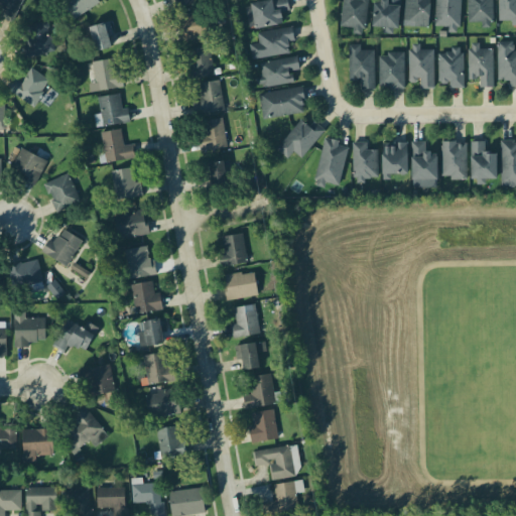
[(0,0),(0,20),(19,20),(19,0),(0,0)]
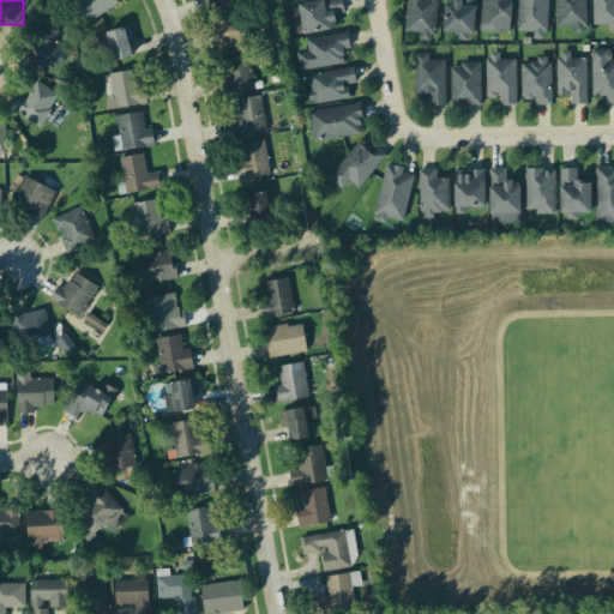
[(76,0),(72,2),(84,25),(115,8),(109,0),(76,0)]
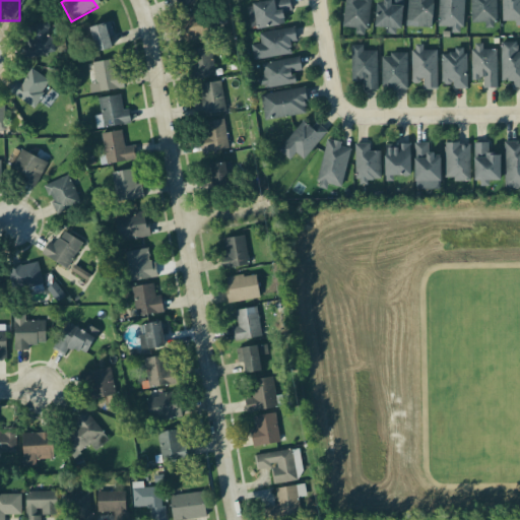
[(174,0),(179,10),(195,3),(193,0),(174,0)]
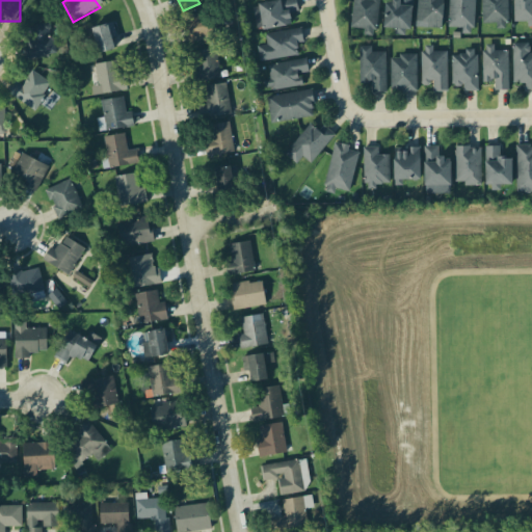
[(379,0),(353,0),(351,29),(376,31),(379,0)]
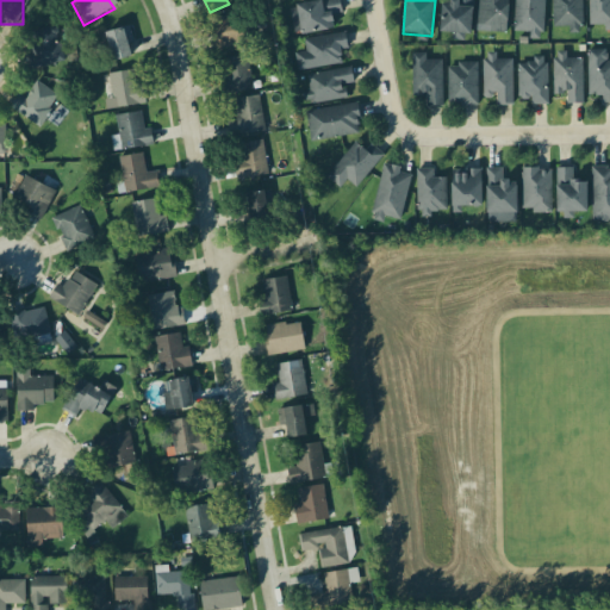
[(440,0),(440,33),(471,35),(471,0),(440,0)]
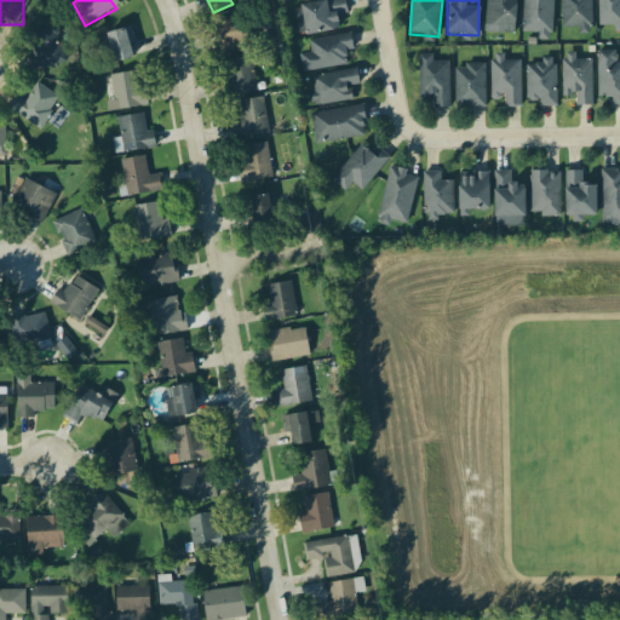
[(516,0),(486,0),(486,32),(515,33),(516,0)]
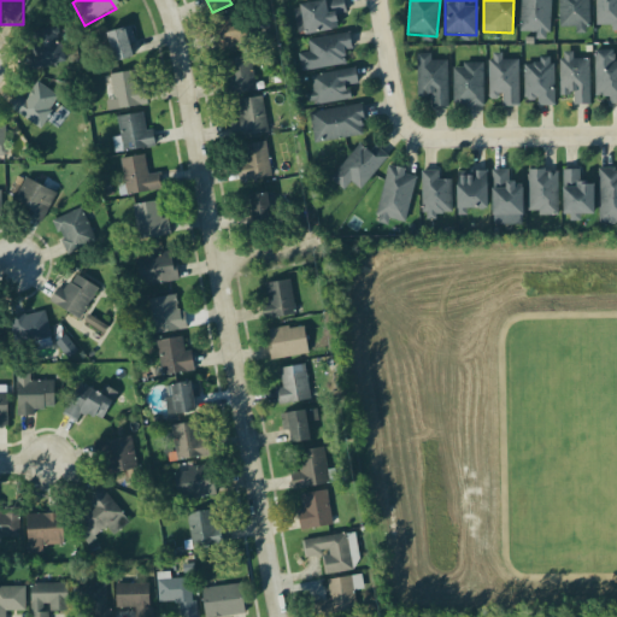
[(550,35),(550,0),(521,0),(521,34),(550,35)]
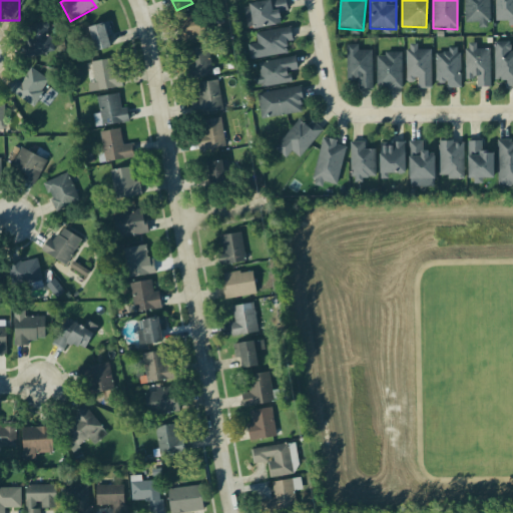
[(464,0),(464,25),(489,25),(489,0),(464,0)]
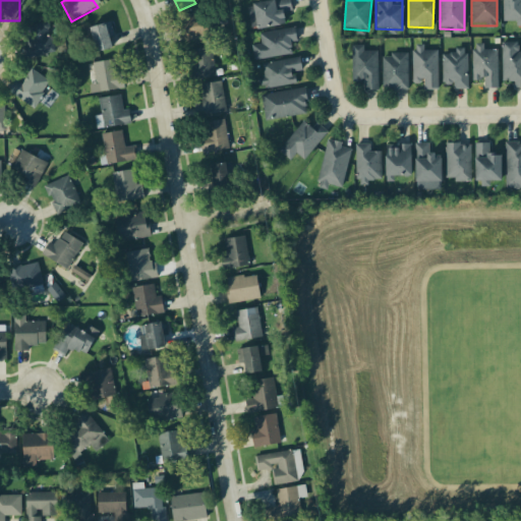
[(520,24),(520,0),(503,0),(503,24),(520,24)]
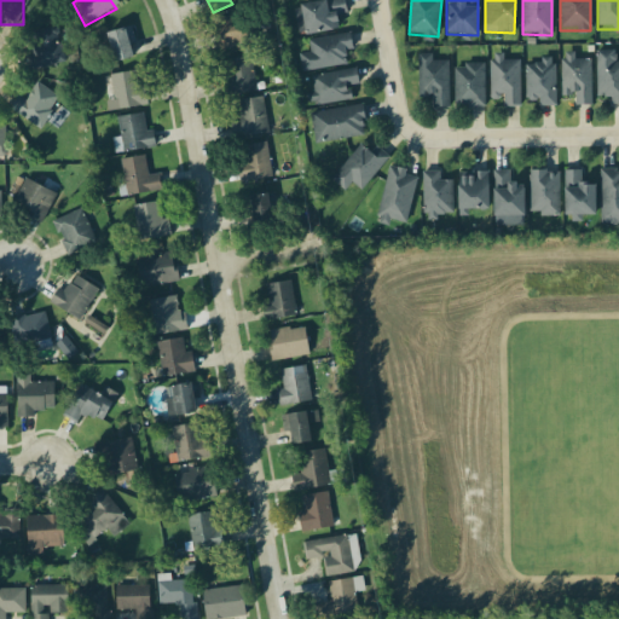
[(345,1),(300,3),(301,34),(337,33),(337,16),(345,16),(345,1)]
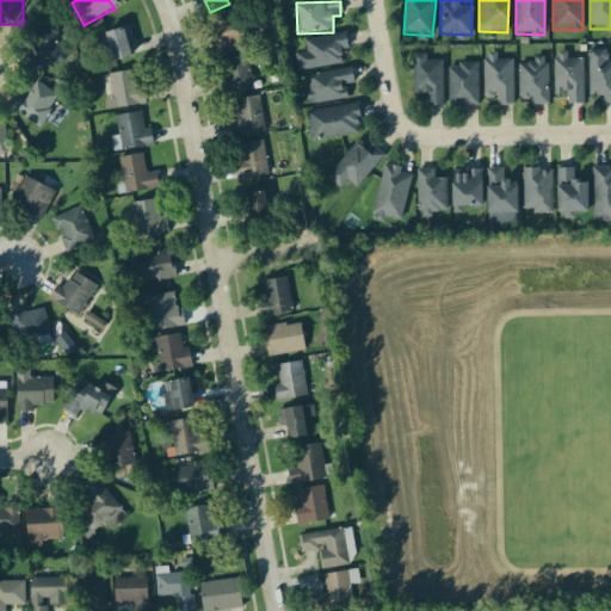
[(247,18),(208,26),(214,51),(253,43),(247,18)]
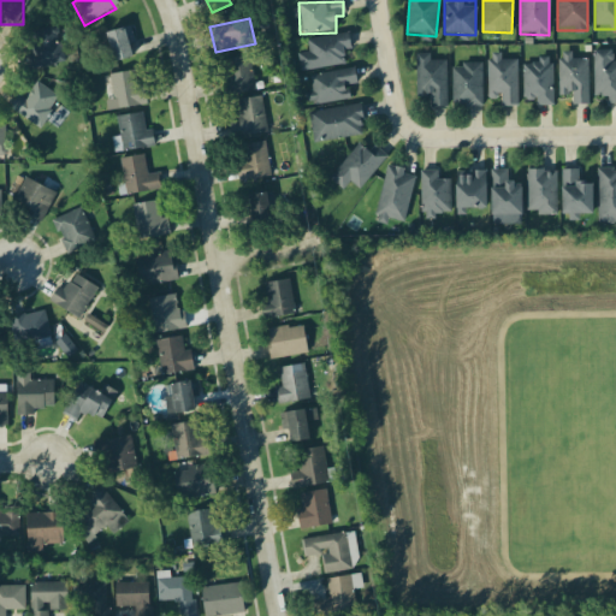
[(35,69),(63,65),(58,29),(31,31),(35,69)]
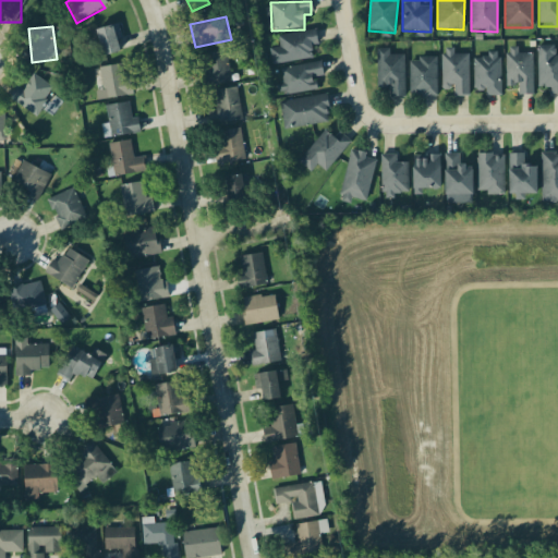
[(99,56),(119,55),(117,27),(97,28),(99,56)]
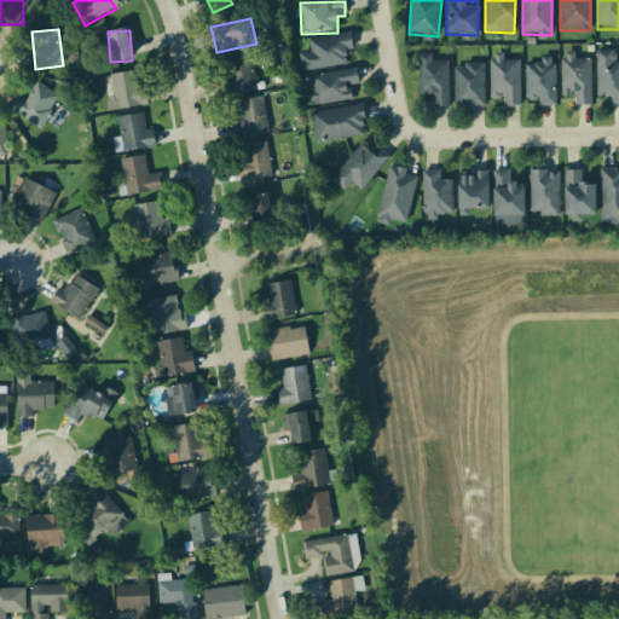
[(300,56),(302,73),(348,65),(346,52),(352,51),(350,35),(307,41),(310,55),(300,56)]
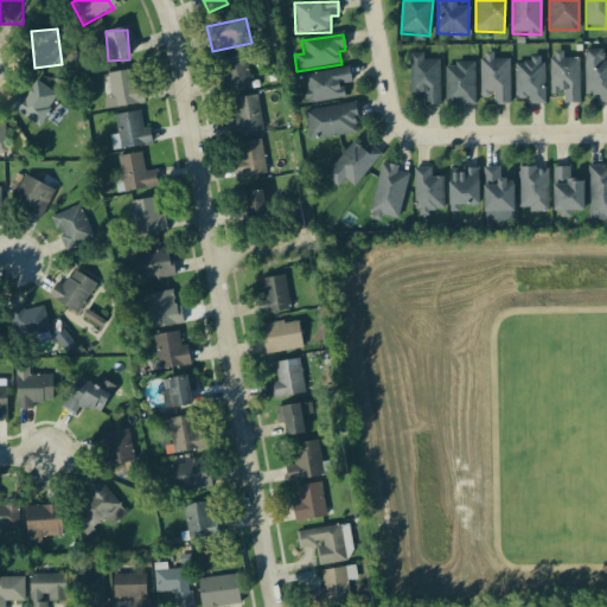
[(599,102),(606,102),(606,61),(604,61),(604,51),(586,51),(586,96),(599,96),(599,102)]
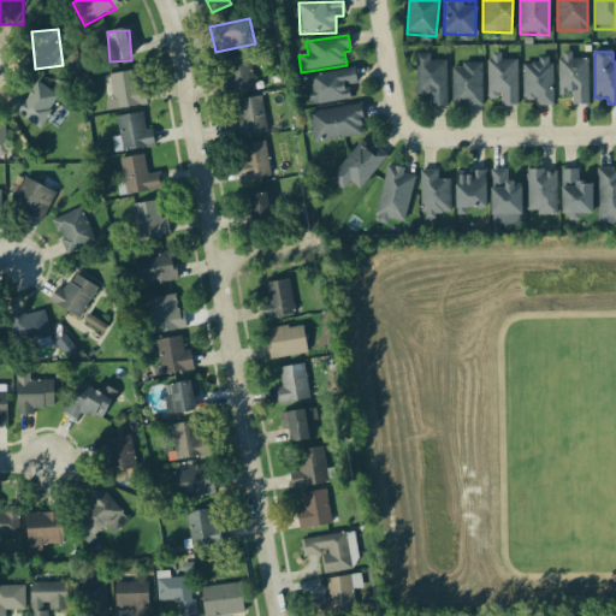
[(430,107),(446,107),(446,61),(431,61),(431,55),(416,55),(416,96),(430,96),(430,107)]
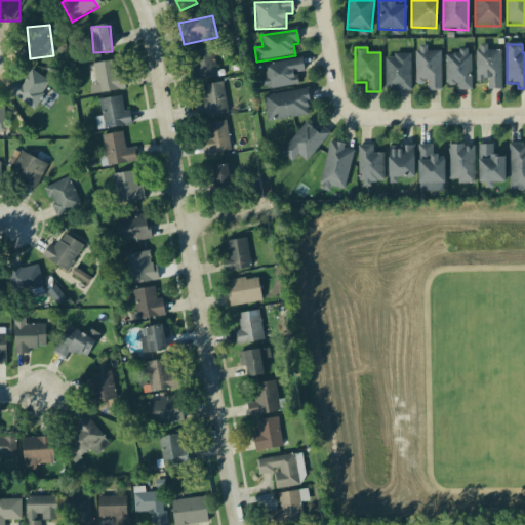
[(195,82),(218,78),(212,48),(189,53),(195,82)]
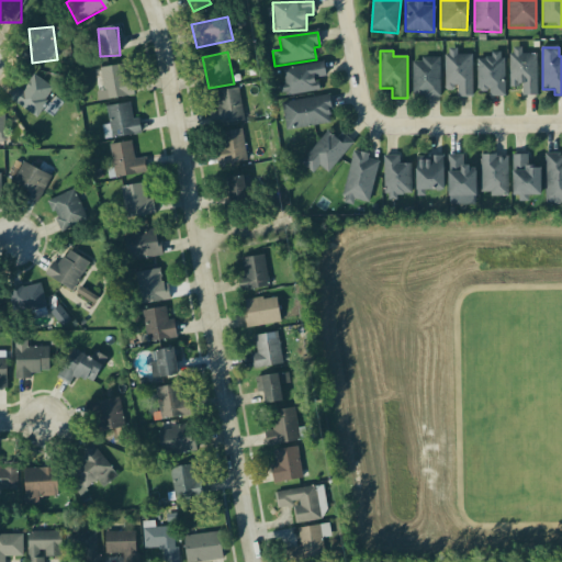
[(509,87),(521,87),(521,96),(537,96),(537,53),(509,53),(509,87)]
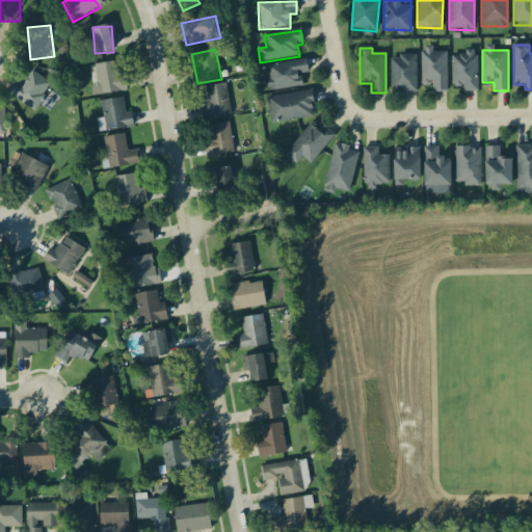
[(446,91),(446,51),(422,51),(422,85),(433,85),(433,91),(446,91)]
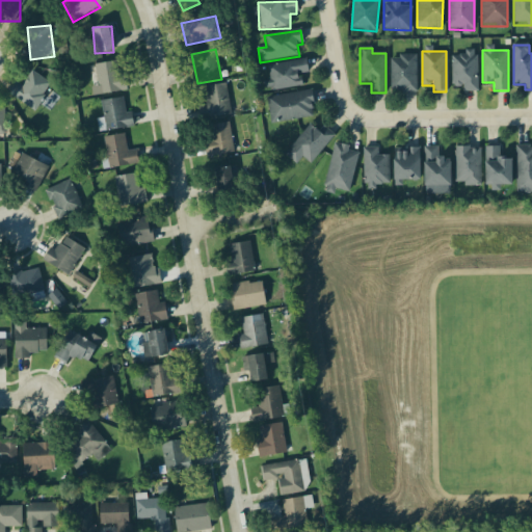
[(462,91),(477,91),(477,52),(451,52),(451,85),(462,85),(462,91)]
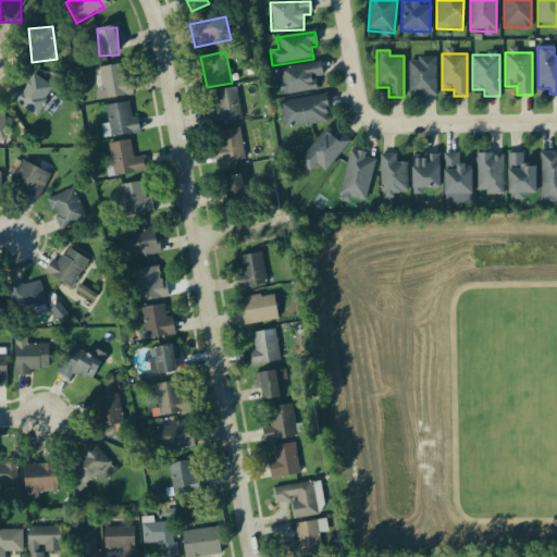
[(436,58),(409,58),(409,97),(436,97),(436,58)]
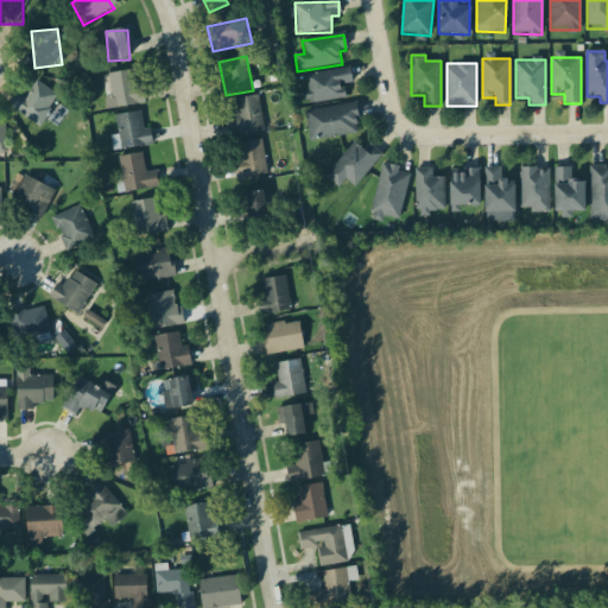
[(344,86),(353,84),(350,70),(304,75),(308,105),(346,100),(344,86)]
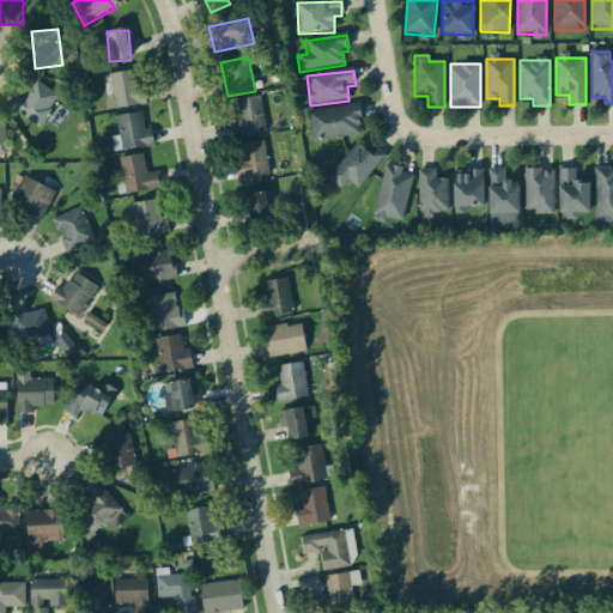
[(144,85),(137,86),(135,72),(109,74),(113,109),(145,105),(144,85)]
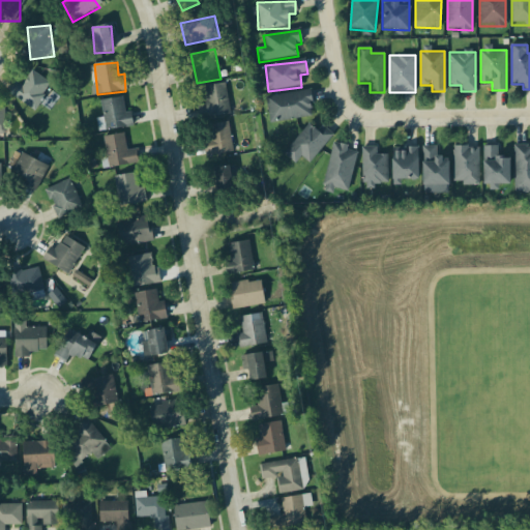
[(11,96),(34,110),(51,85),(28,70),(11,96)]
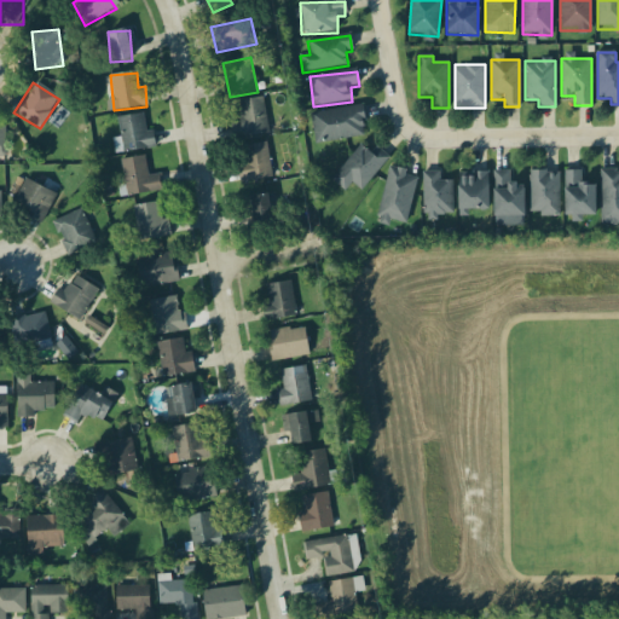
[(241,123),(230,123),(231,138),(266,137),(265,99),(239,100),(241,123)]
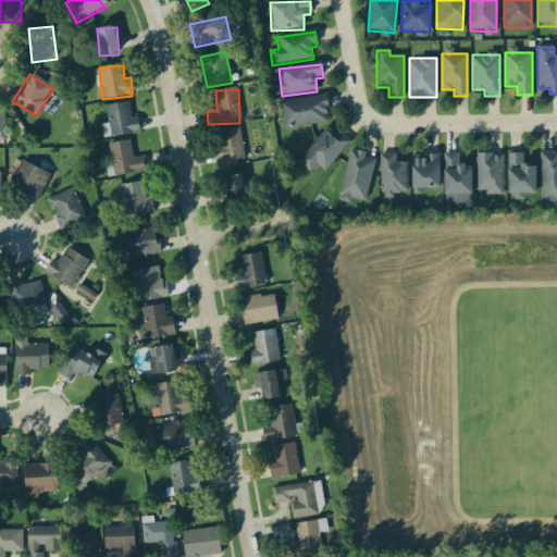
[(284,128),(329,123),(325,97),(281,102),(284,128)]
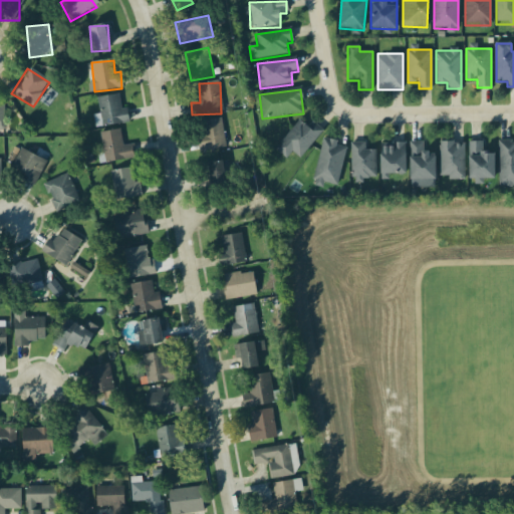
[(99,125),(127,125),(127,106),(120,106),(119,96),(99,96),(99,125)]
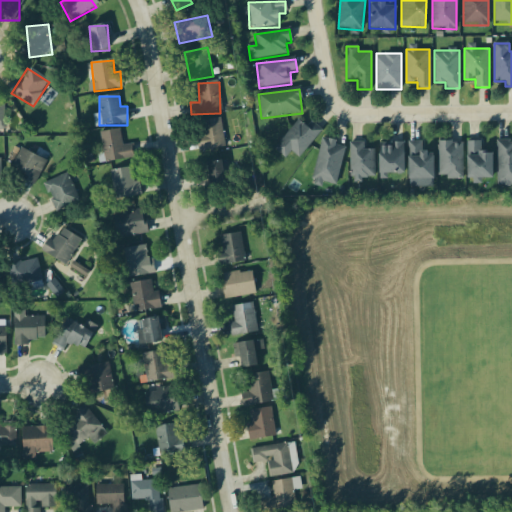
[(198,151),(224,148),(221,120),(195,122),(198,151)]
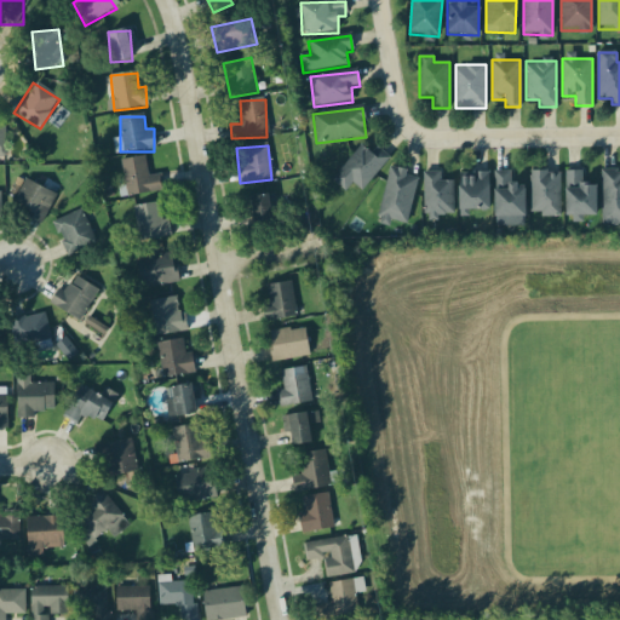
[(360,191),(389,160),(378,149),(372,155),(362,145),(331,181),(344,193),(352,184),(360,191)]
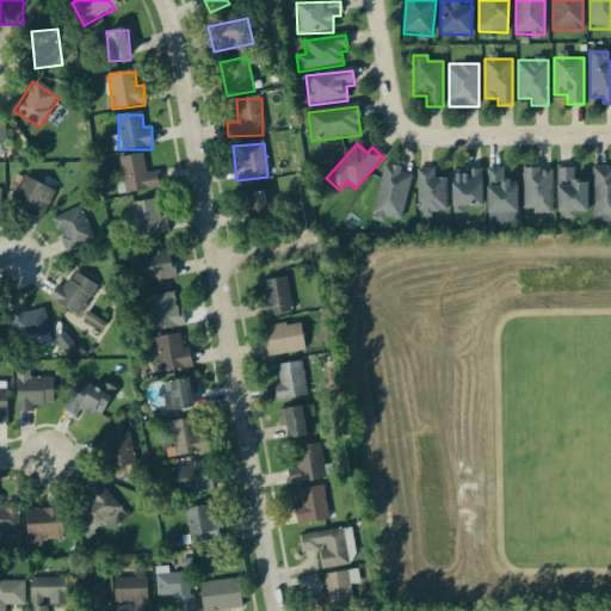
[(159,172),(146,174),(143,155),(119,159),(124,193),(161,189),(159,172)]
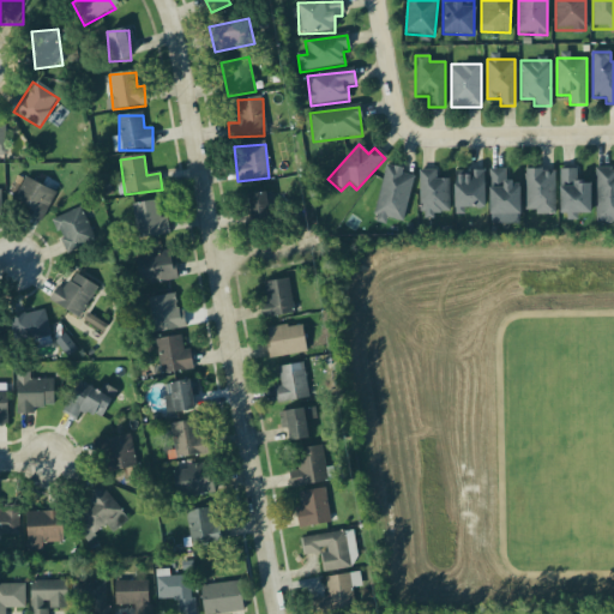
[(402,223),(414,174),(386,167),(374,216),(402,223)]
